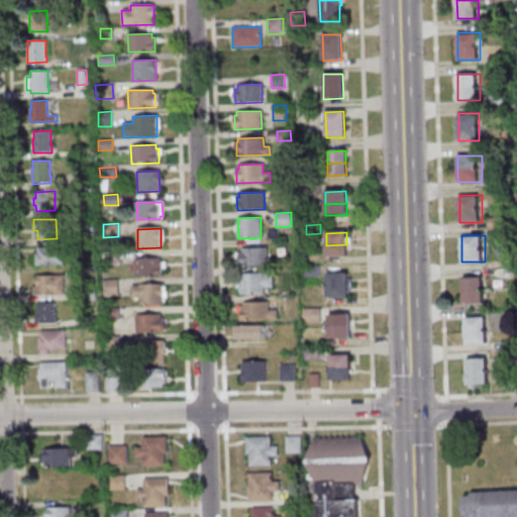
[(327,257),(326,245),(346,244),(347,256),(327,257)]
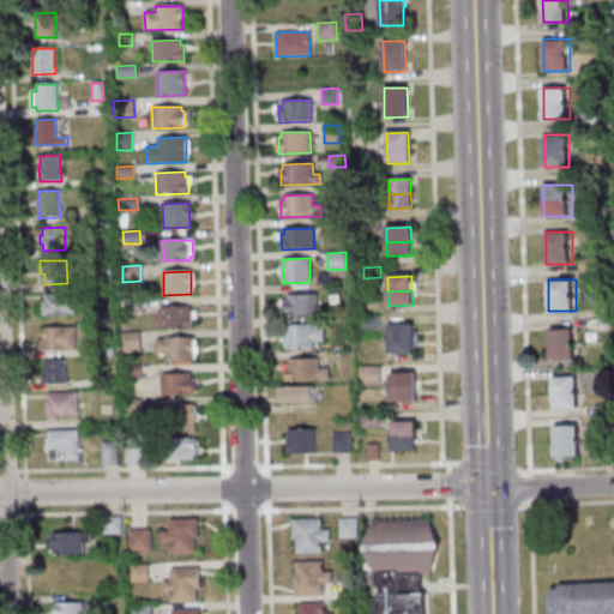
[(74,314),(42,315),(42,301),(44,301),(44,294),(73,294),(74,314)]
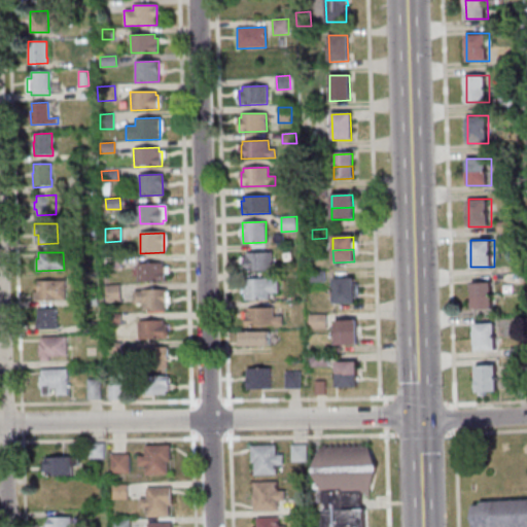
[(246,253),(272,252),(272,270),(245,271),(244,257),(246,257),(246,253)]
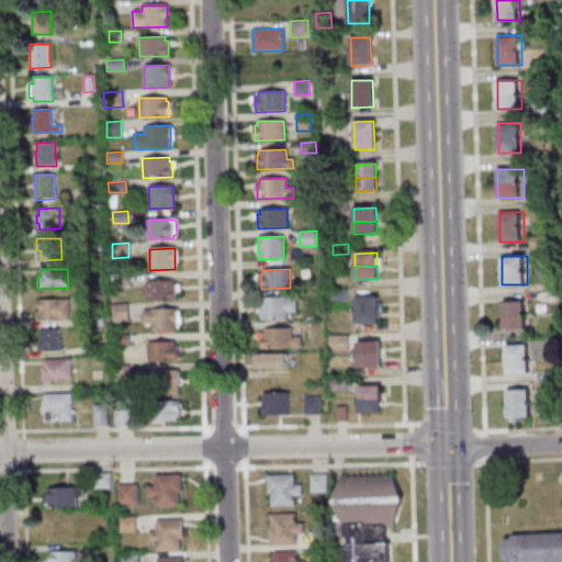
[(112,274),(128,273),(128,287),(112,287),(112,274)]
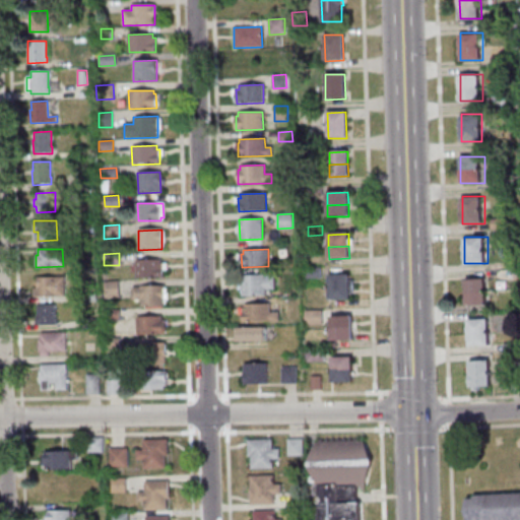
[(135,260),(159,259),(159,264),(163,264),(163,277),(136,278),(135,260)]
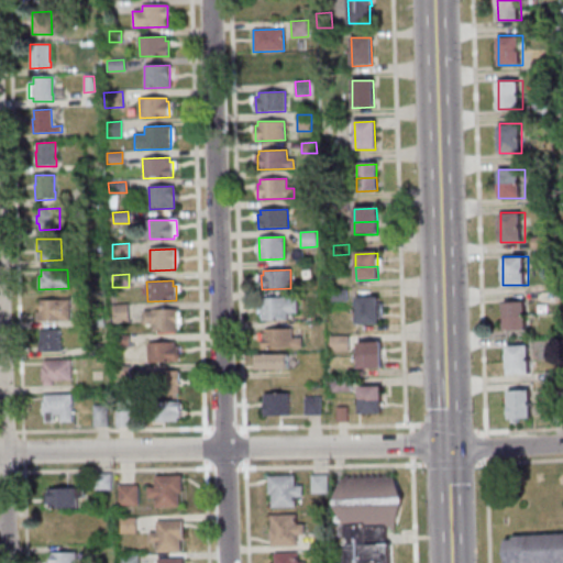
[(348,300),(330,300),(329,290),(346,289),(348,300)]
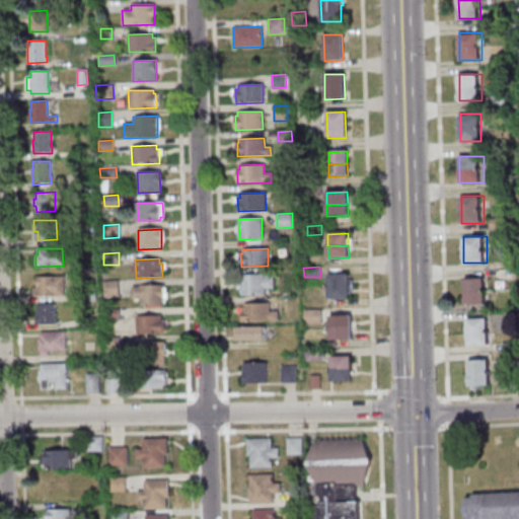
[(265,275),(265,279),(273,278),(274,289),(265,289),(265,295),(241,296),(240,275),(265,275)]
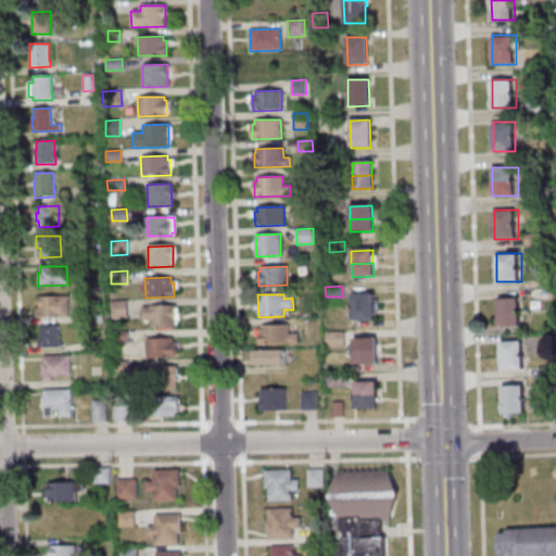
[(374,294),(375,307),(352,308),(352,294),(374,294)]
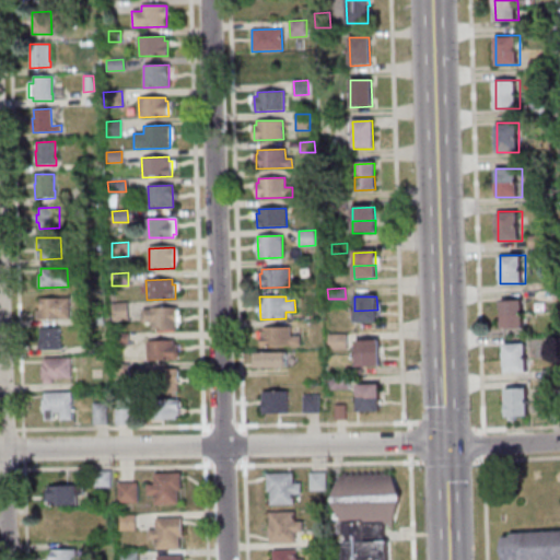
[(35,310),(41,310),(39,300),(68,299),(69,319),(36,321),(35,310)]
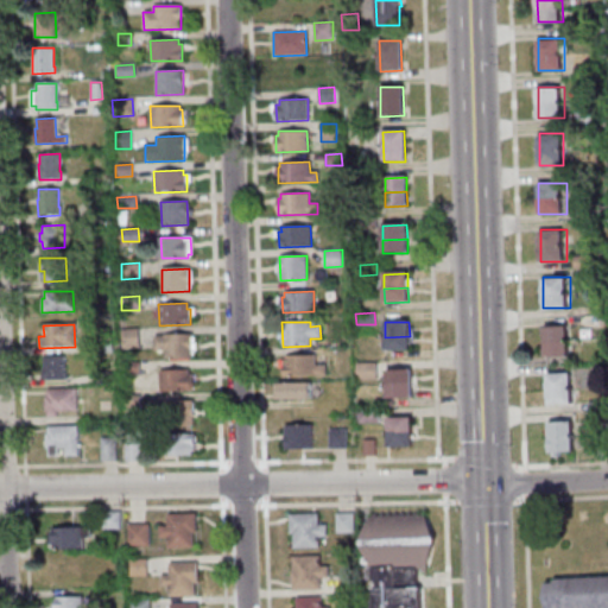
[(569,325),(545,325),(545,356),(569,356),(569,325)]
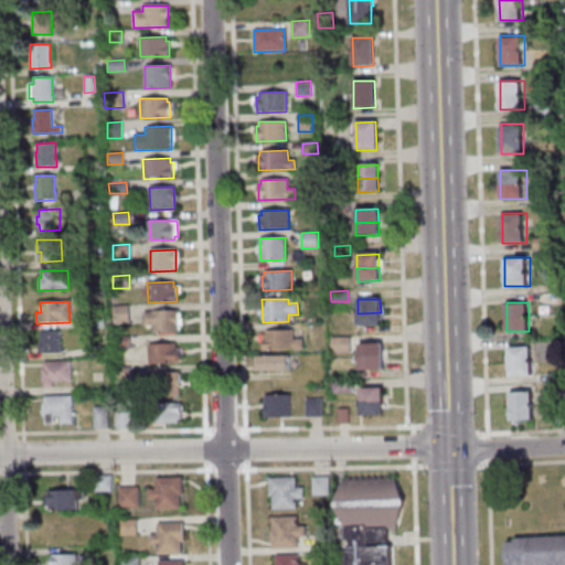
[(129,321),(114,322),(113,307),(127,306),(129,321)]
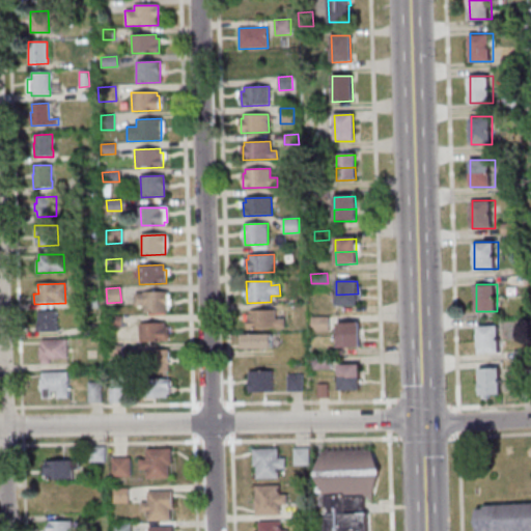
[(167,291),(167,313),(143,313),(143,306),(136,306),(135,294),(143,294),(143,292),(167,291)]
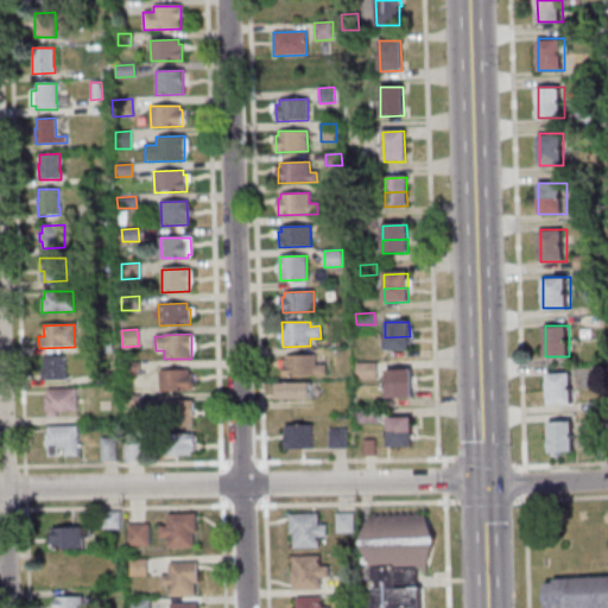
[(410,336),(410,350),(386,352),(385,337),(410,336)]
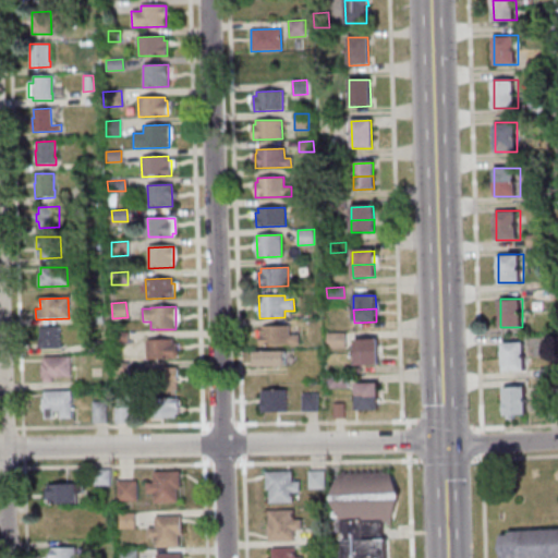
[(86,324),(86,312),(102,311),(102,323),(86,324)]
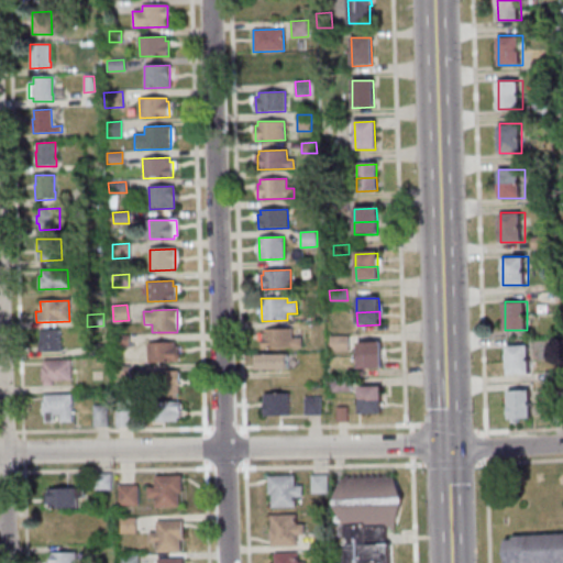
[(265,330),(291,329),(291,339),(300,339),(301,348),(262,349),(262,334),(265,334),(265,330)]
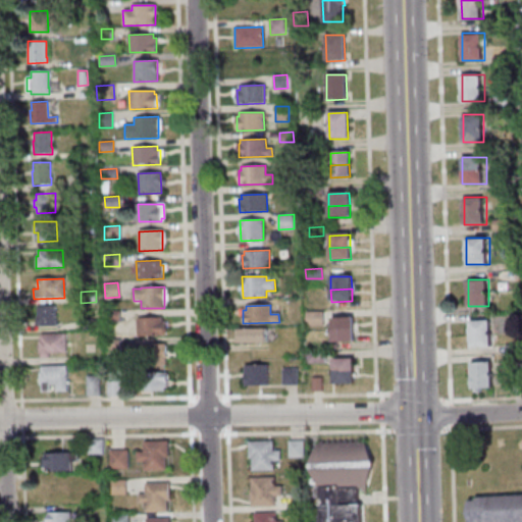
[(38,326),(38,324),(36,325),(36,321),(37,321),(37,306),(54,306),(54,325),(38,326)]
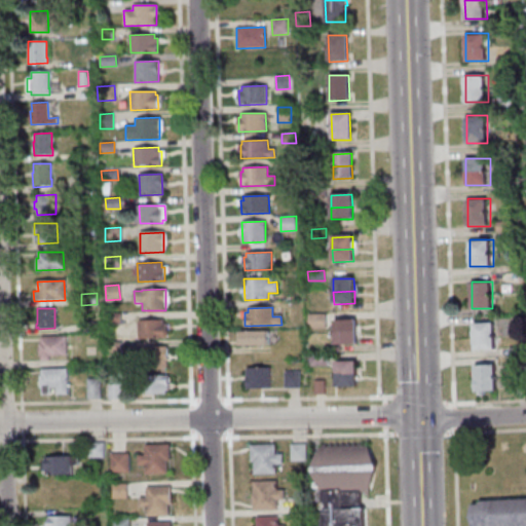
[(106,313),(119,313),(119,323),(106,324),(106,313)]
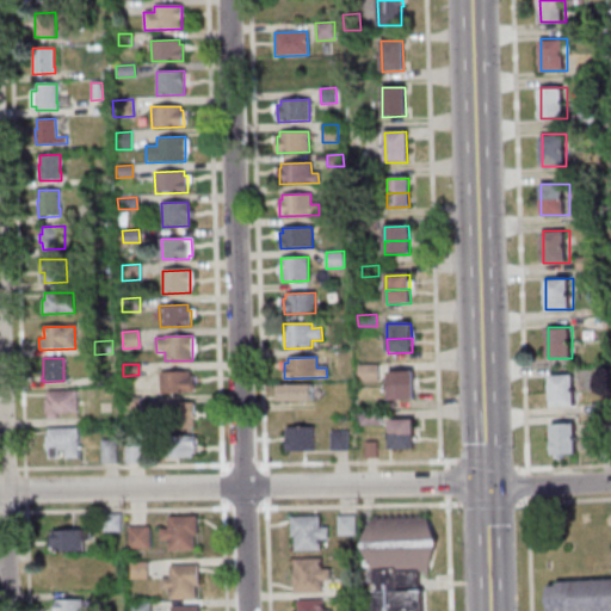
[(377,382),(358,382),(358,365),(377,365),(377,382)]
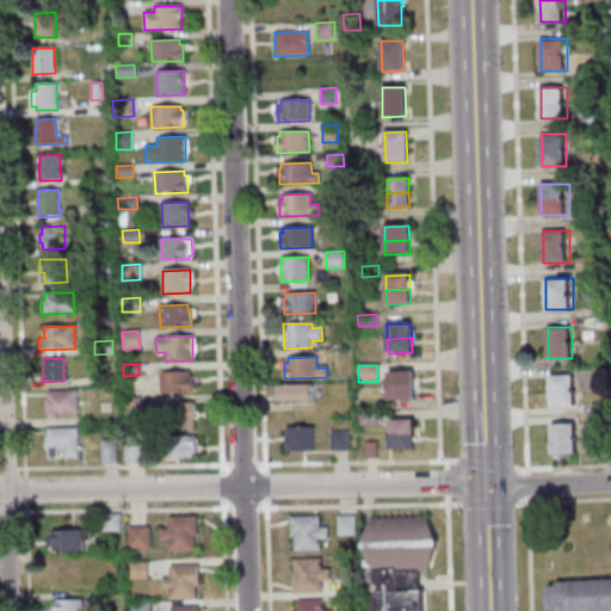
[(160,372),(189,371),(189,377),(192,377),(193,393),(160,394),(160,372)]
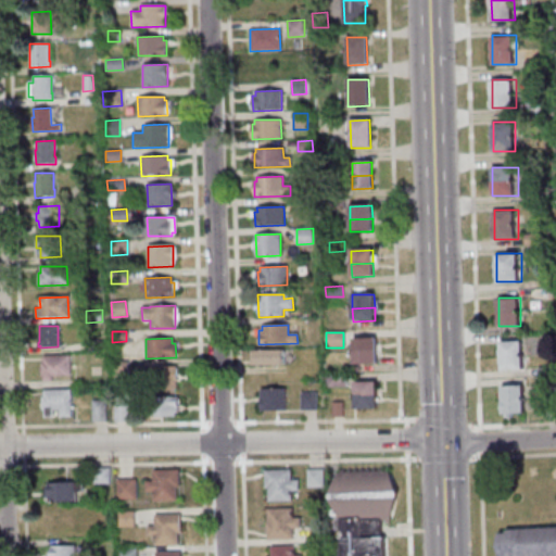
[(354,352),(354,339),(377,339),(377,351),(354,352)]
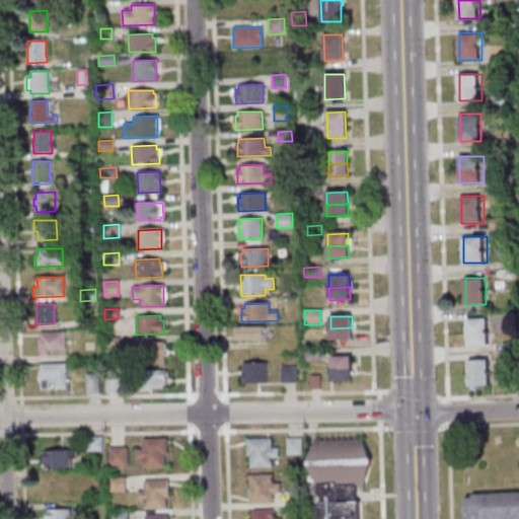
[(81,328),(80,318),(95,317),(96,328),(81,328)]
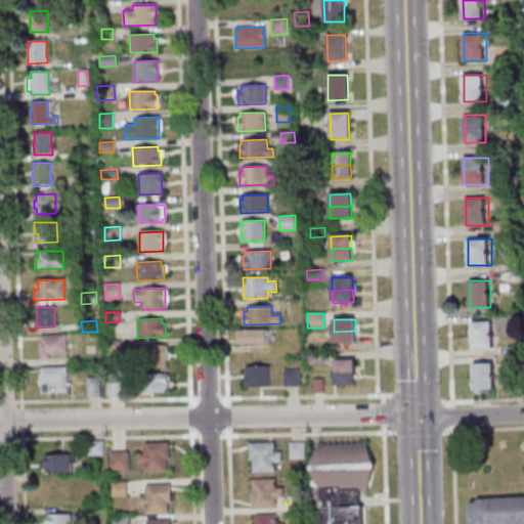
[(472,348),(496,348),(496,320),(472,320),(472,348)]
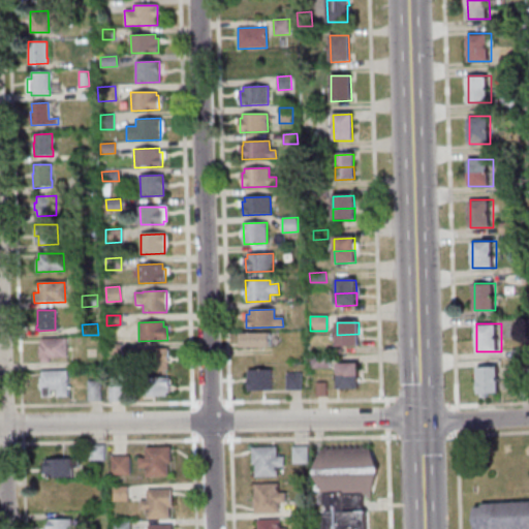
[(238,335),(269,334),(269,347),(239,348),(238,335)]
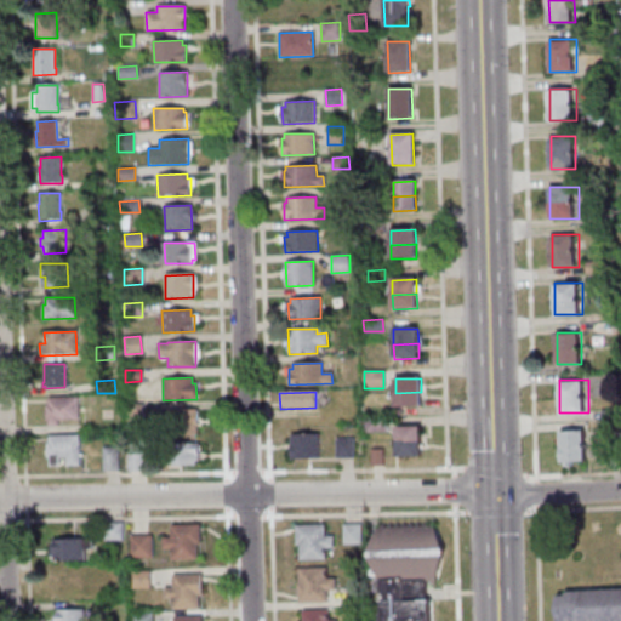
[(397,408),(396,393),(421,392),(421,406),(397,408)]
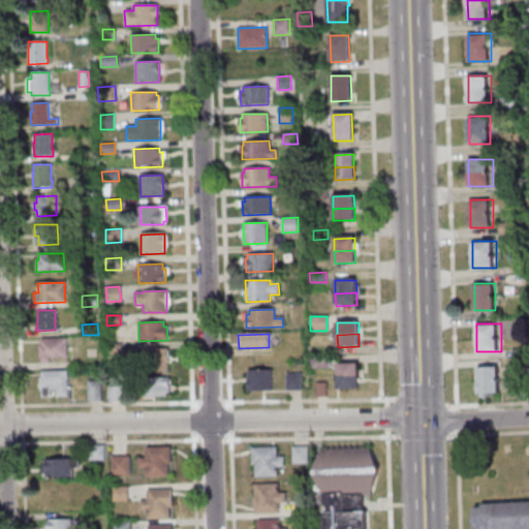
[(40,339),(66,338),(66,356),(50,356),(50,363),(41,363),(41,358),(39,358),(39,345),(40,345),(40,339)]
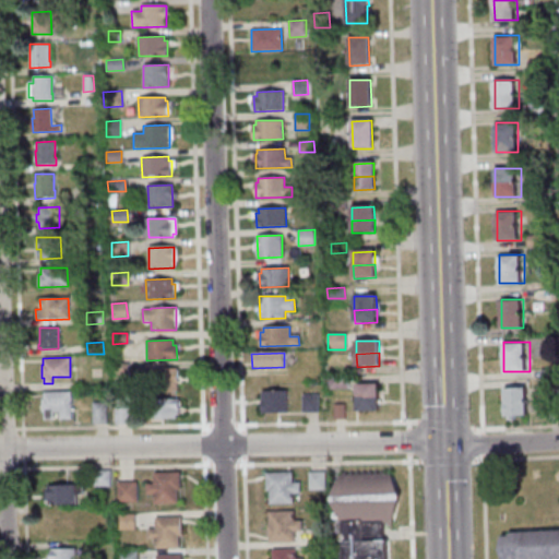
[(128,375),(114,375),(114,364),(128,364),(128,375)]
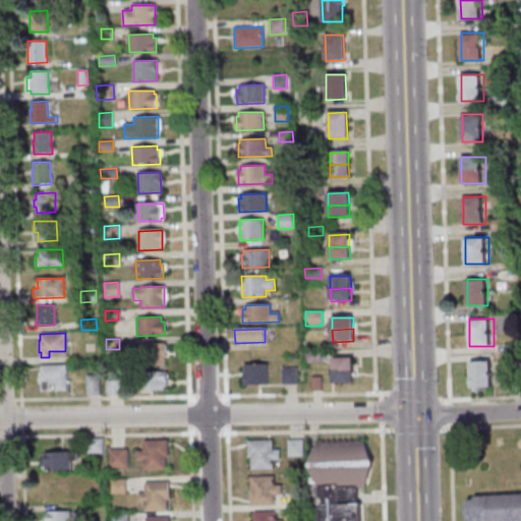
[(165,343),(165,364),(141,365),(140,344),(165,343)]
